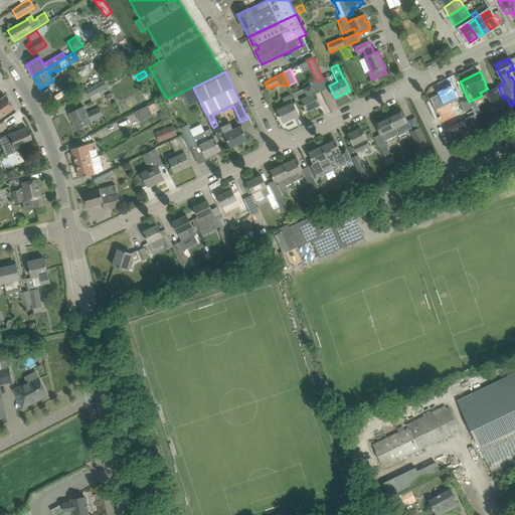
[(54,83),(58,91),(72,81),(68,74),(54,83)]
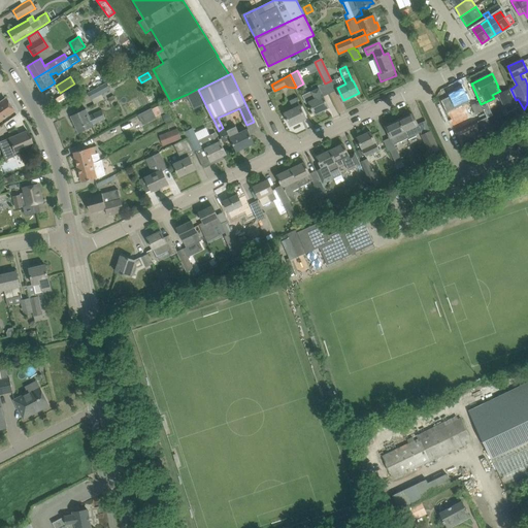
[(89,92),(95,104),(102,101),(98,94),(110,88),(107,83),(89,92)]
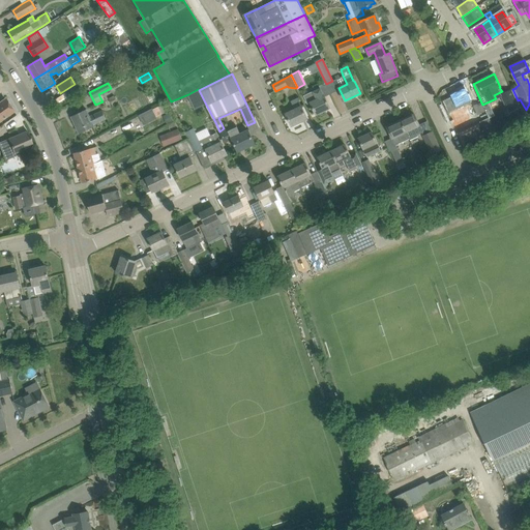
[(471,99),(470,96),(465,87),(450,94),(457,107),(460,114),(467,111),(463,104),(471,99)]
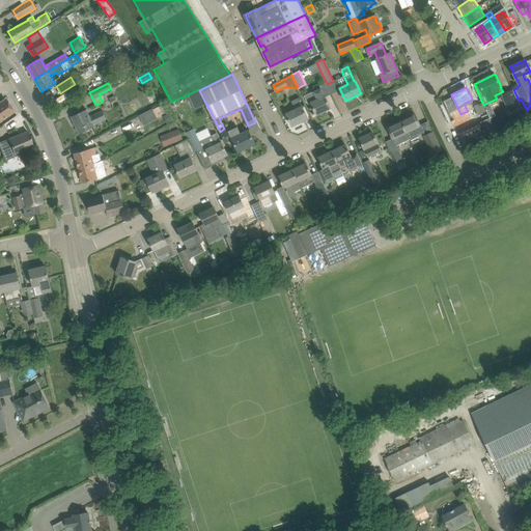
[(310,103),(312,105),(316,114),(331,108),(325,95),(320,88),(314,91),(315,93),(308,96),(310,103)]
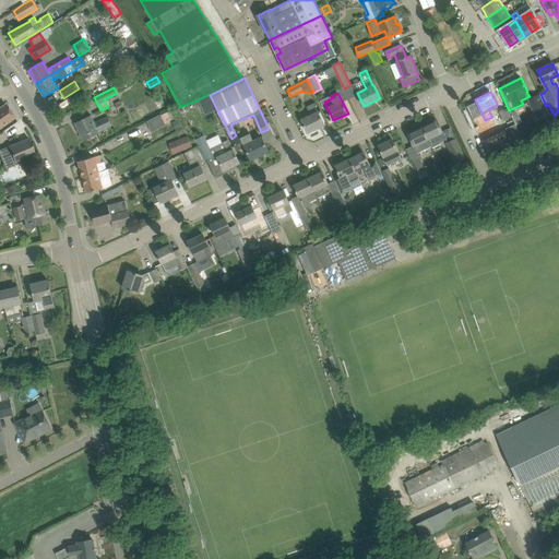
[(547,108),(546,106),(540,94),(527,99),(534,115),(547,108)]
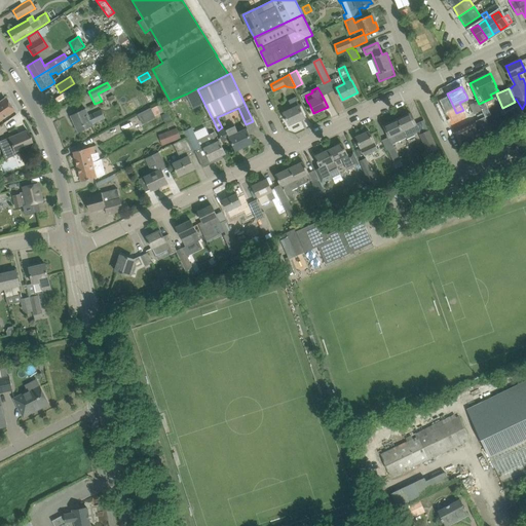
[(109,98),(112,103),(117,101),(114,95),(109,98)]
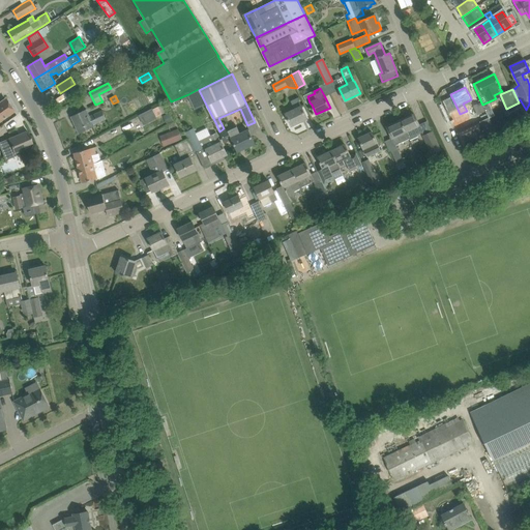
[(0,101),(0,120),(13,111),(5,98),(0,101)]
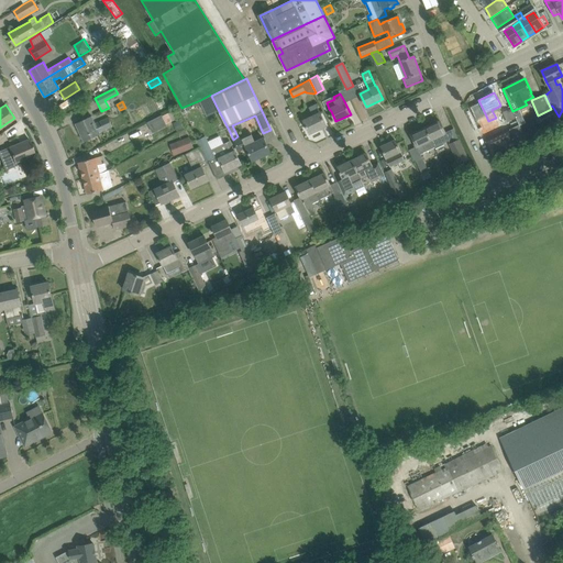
[(309,108),(313,116),(304,121),(310,134),(327,125),(320,112),(316,105),(309,108)]
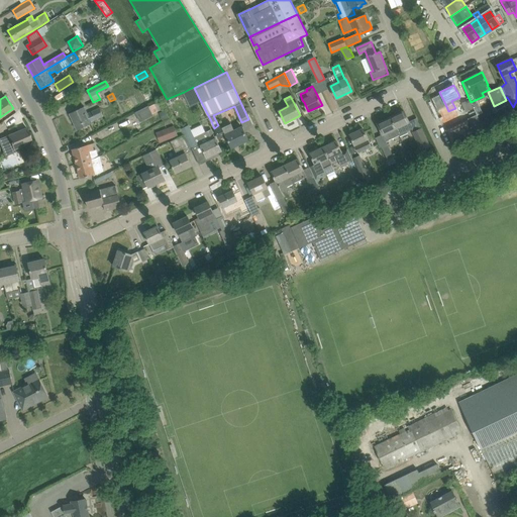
[(461,101),(467,111),(474,108),(469,97),(461,101)]
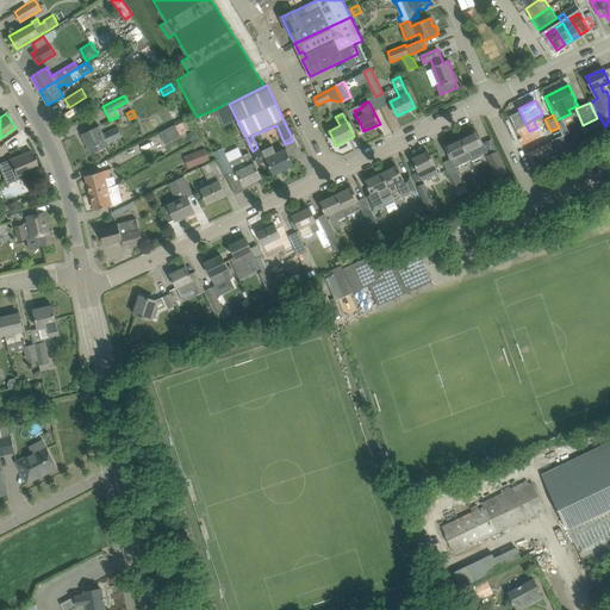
[(160,132),(166,144),(181,136),(180,135),(195,126),(191,118),(176,125),(175,124),(160,132)]
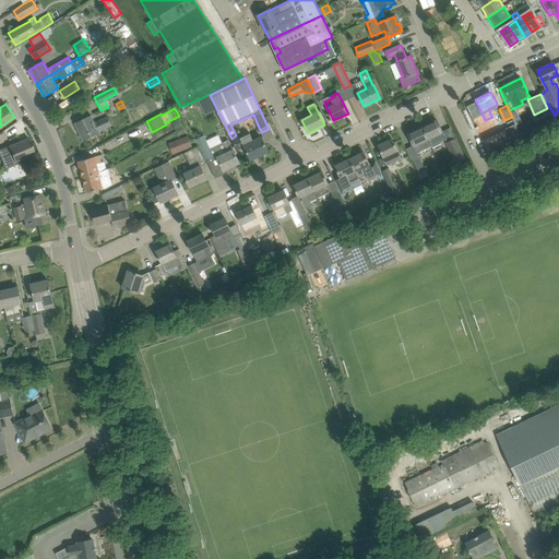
[(91,115),(85,118),(75,122),(84,141),(99,133),(98,131),(111,126),(108,116),(95,122),(91,115)]
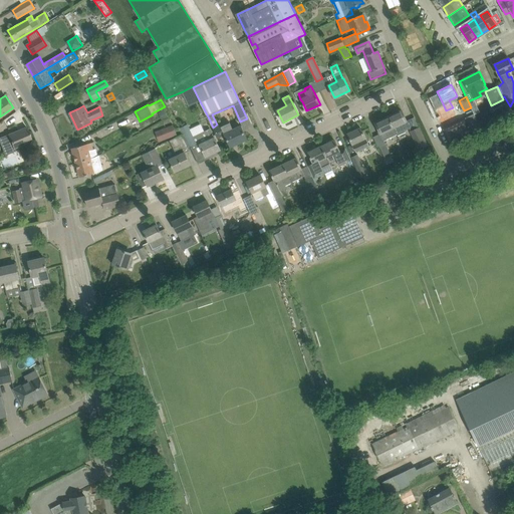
[(163,119),(169,116),(165,108),(160,111),(163,119)]
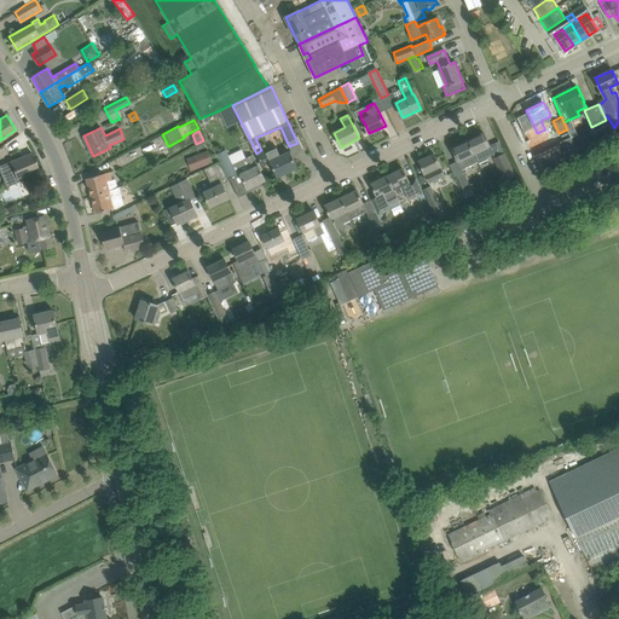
[(484,133),(468,140),(474,154),(478,162),(478,161),(479,163),(489,160),(487,157),(493,155),(490,146),(484,133)]
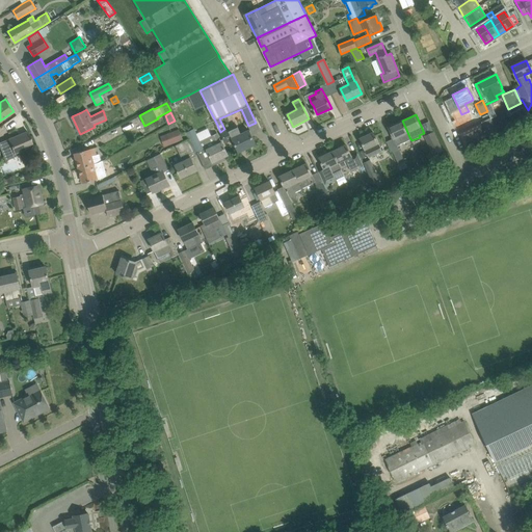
[(482,123),(488,136),(497,132),(490,118),(482,123)]
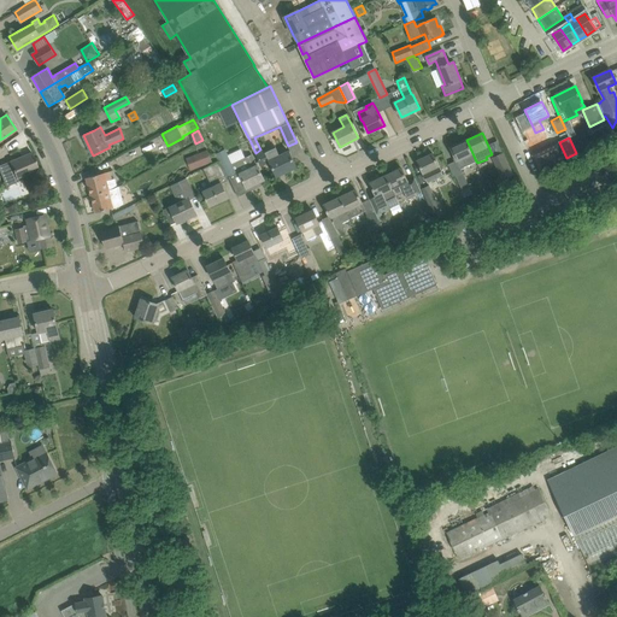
[(472,153),(466,140),(451,148),(453,153),(451,153),(454,162),(457,160),(460,169),(466,165),(476,162),(472,153)]
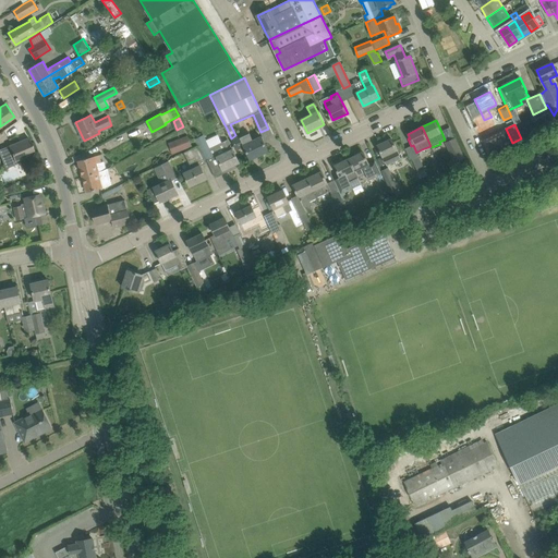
[(482,140),(488,154),(512,143),(506,129),(482,140)]
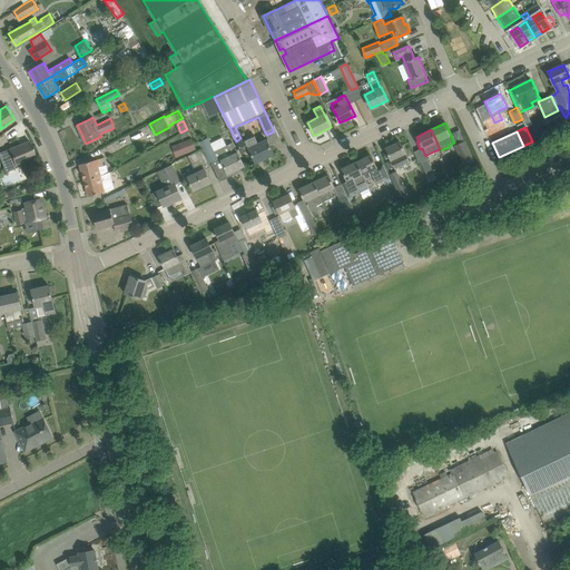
[(241,138),(236,141),(237,144),(242,154),(249,149),(255,163),(274,155),(267,140),(258,144),(254,135),(242,141),(241,138)]
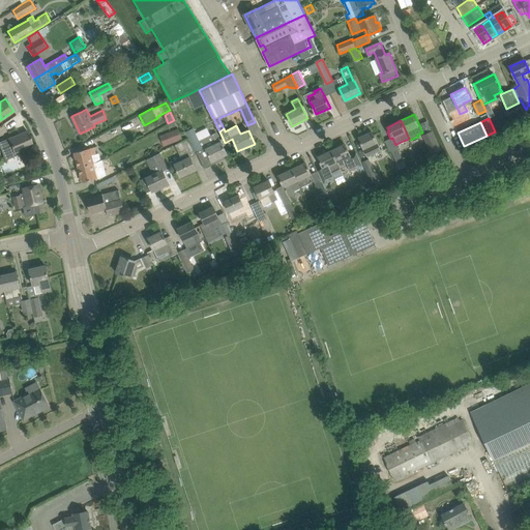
[(206,148),(212,162),(214,162),(215,164),(222,160),(221,158),(227,154),(221,141),(216,133),(200,141),(194,128),(186,131),(190,138),(197,152),(206,148)]
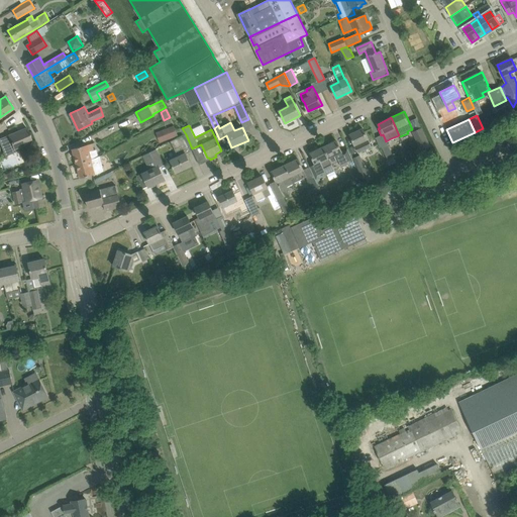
[(0,142),(2,146),(3,145),(7,156),(15,151),(14,149),(32,141),(26,127),(0,138),(0,142)]
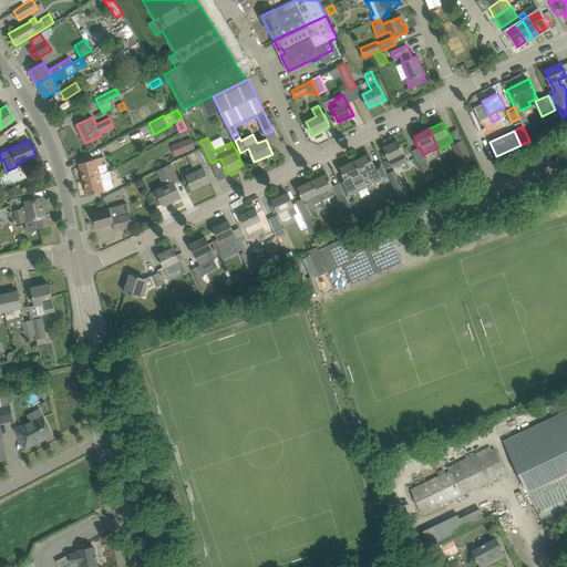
[(172,146),(175,156),(194,150),(191,140),(172,146)]
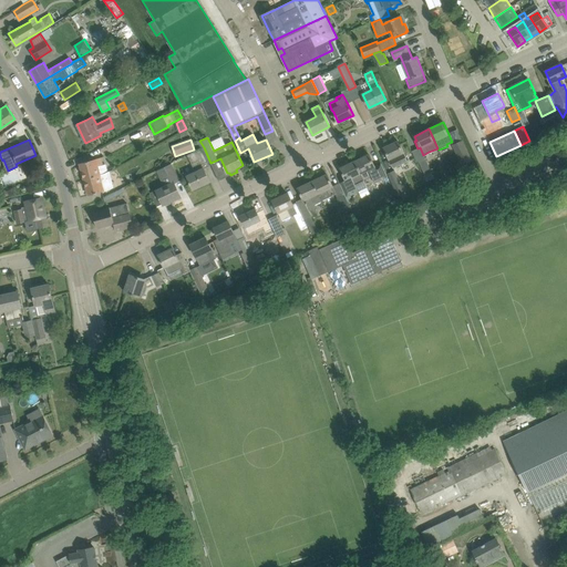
[(393,168),(408,161),(398,141),(383,147),(393,168)]
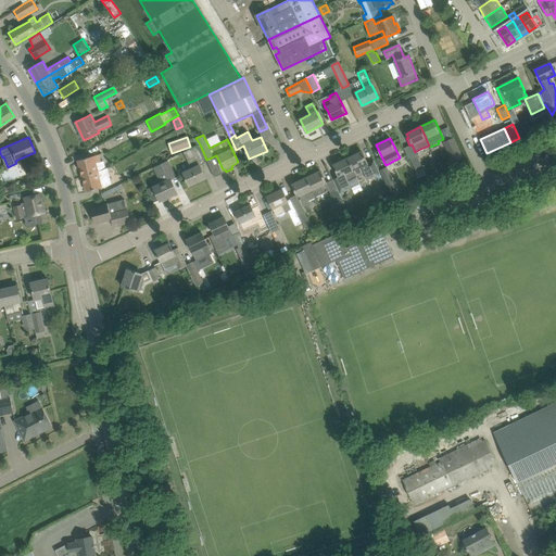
[(445,143),(454,162),(460,159),(452,139),(445,143)]
